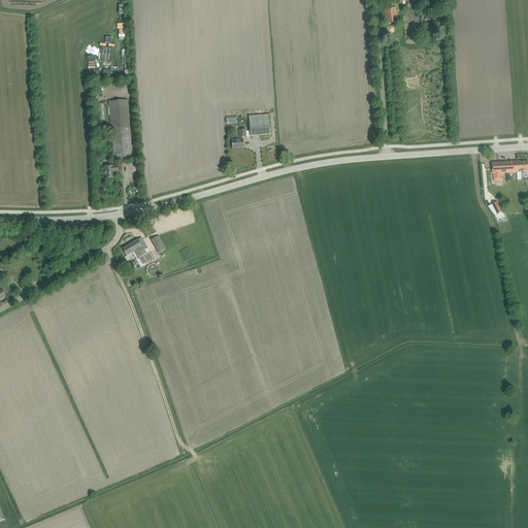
[(391,4),(388,4),(384,5),(387,24),(398,22),(396,7),(393,7),(393,4),(391,4)]
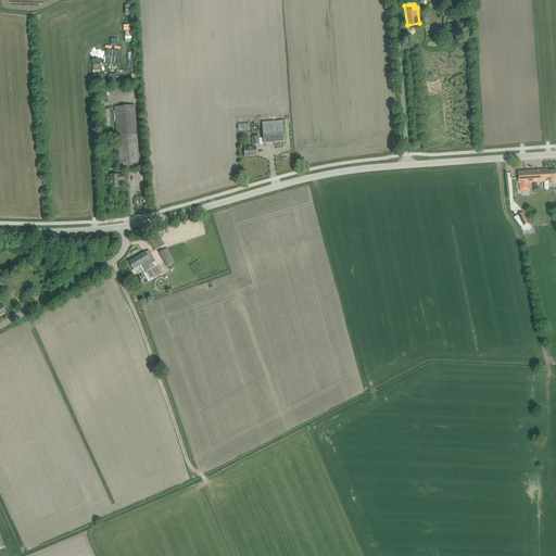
[(119,169),(139,168),(135,105),(114,108),(119,169)]
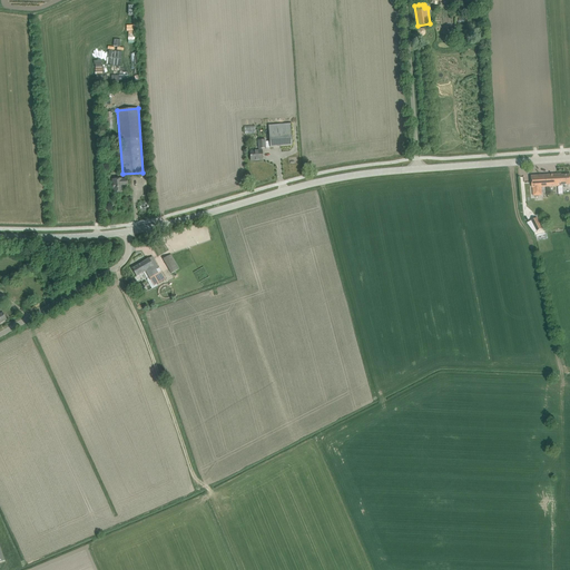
[(268,126),(271,148),(293,146),(291,124),(268,126)]
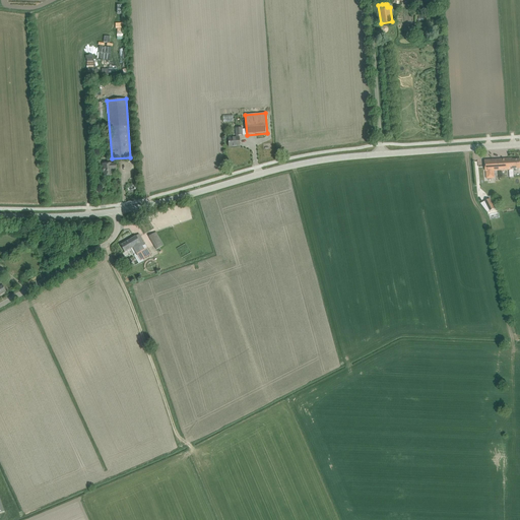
[(229,141),(229,146),(234,146),(234,145),(240,145),(239,137),(239,135),(243,135),(242,130),(242,128),(236,128),(237,137),(229,138),(229,141)]
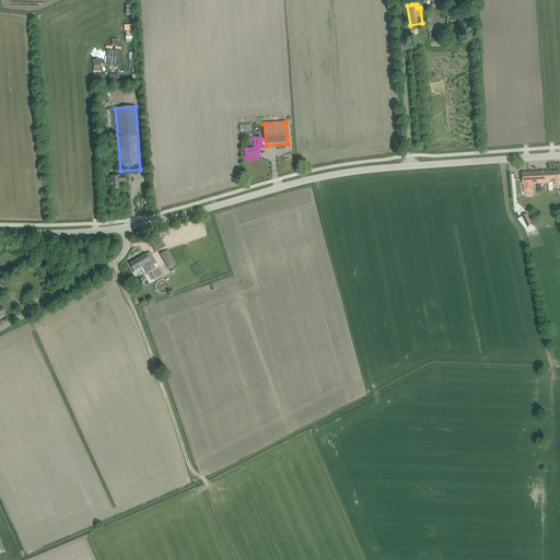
[(522,173),(522,178),(523,193),(533,191),(533,184),(552,183),(552,182),(559,181),(559,171),(551,172),(551,171),(522,173)]
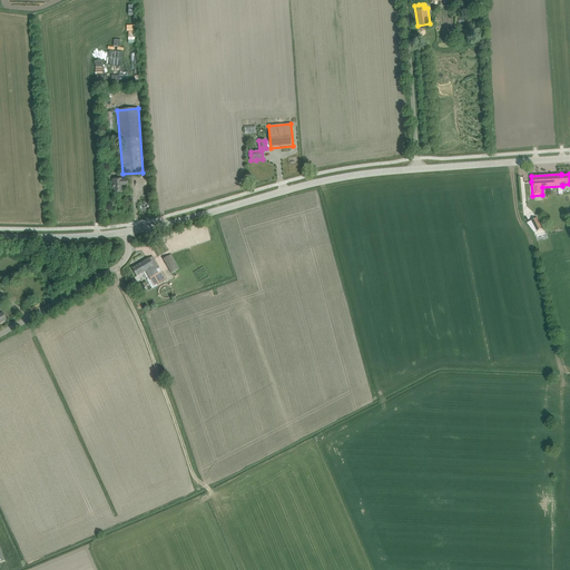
[(112,179),(114,187),(114,193),(123,193),(123,186),(127,185),(127,179),(121,179),(112,179)]
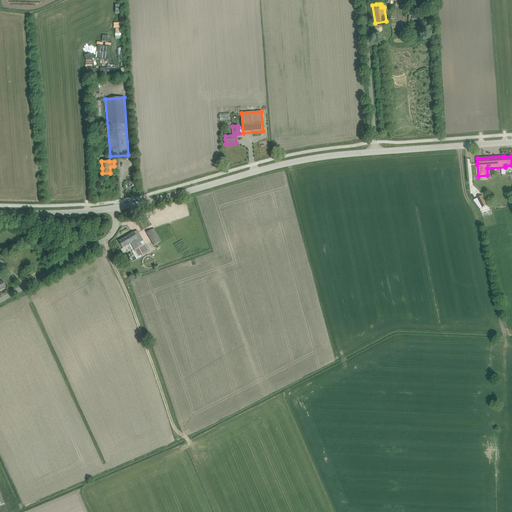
[(482,196),(477,198),(482,208),(487,205),(482,196)]
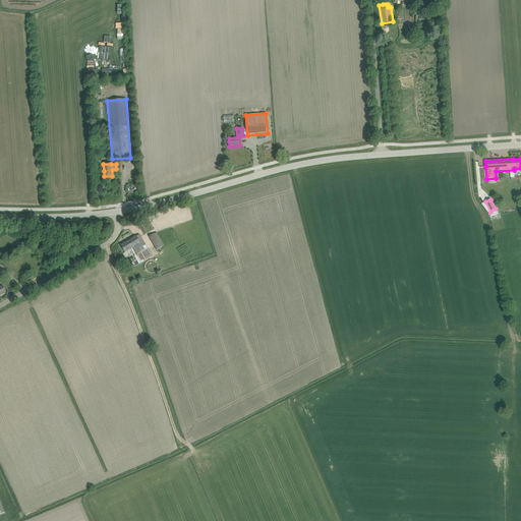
[(164,246),(159,237),(156,232),(149,237),(157,250),(164,246)]
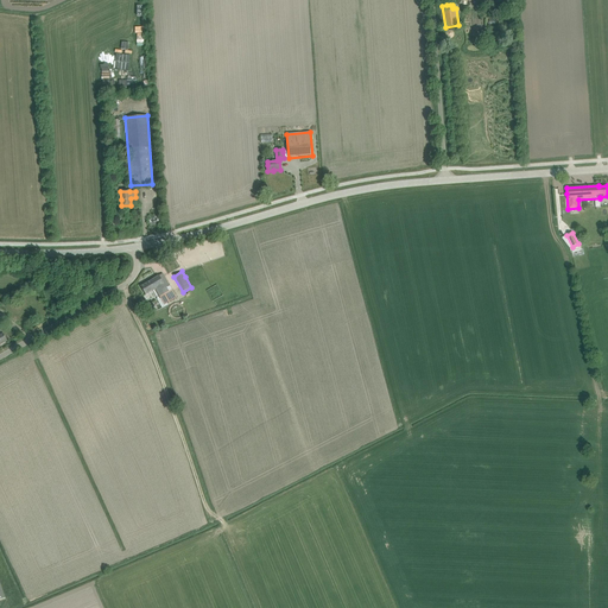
[(140,286),(145,295),(156,289),(162,297),(157,298),(163,308),(168,304),(166,303),(176,297),(163,273),(158,276),(140,286)]
